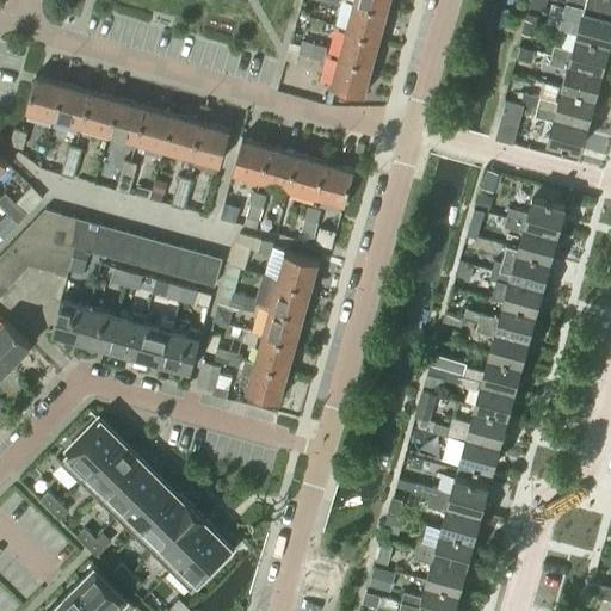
[(380,37),(387,11),(352,0),(345,28),(380,37)]
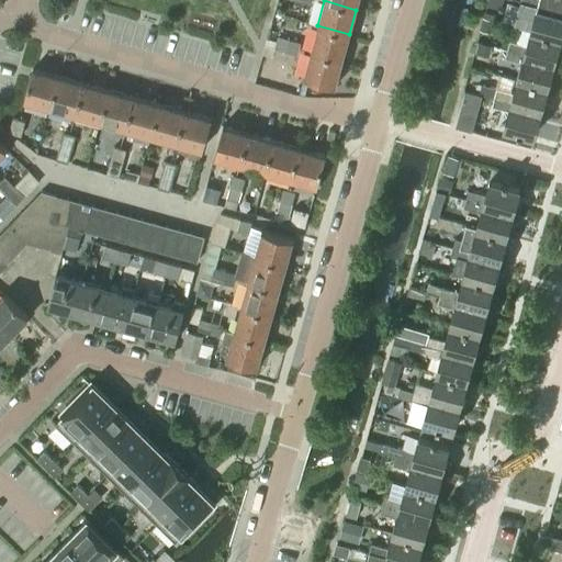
[(356,10),(358,0),(324,0),(356,10)]
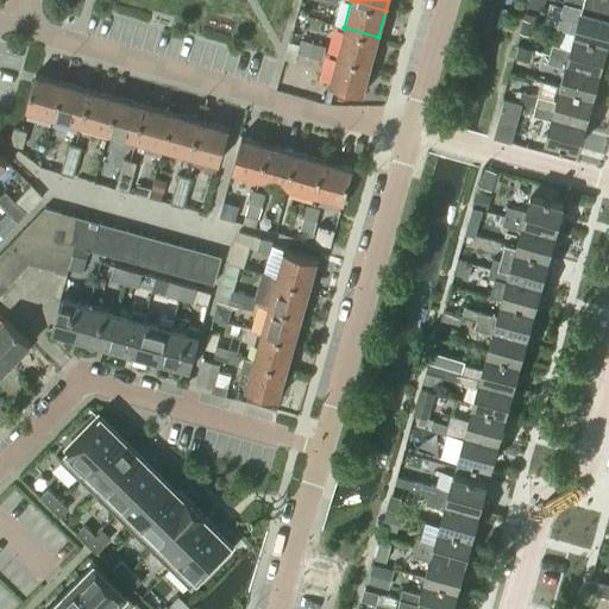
[(528,0),(527,6),(541,11),(544,0),(528,0)]
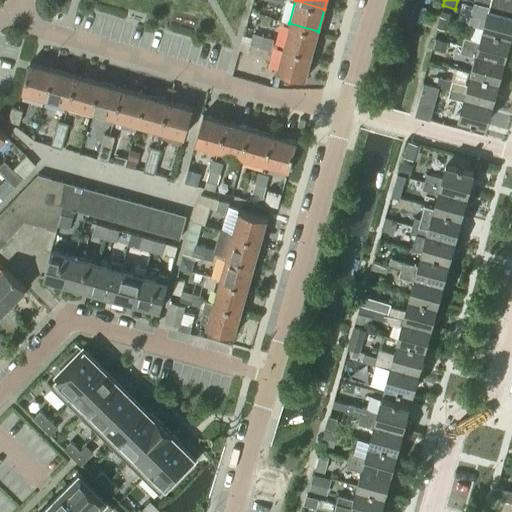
[(474,0),(474,1),(468,22),(484,27),(511,34),(511,29),(511,10),(475,0),(474,0)]
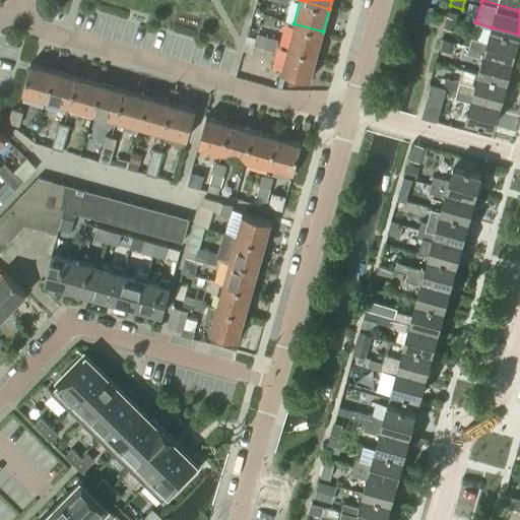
[(519,0),(482,0),(519,10),(519,0)]
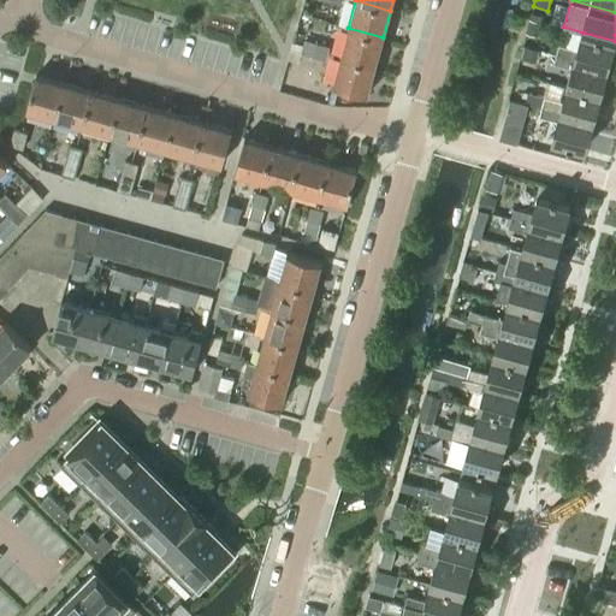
[(538,37),(542,24),(529,21),(526,34),(538,37)]
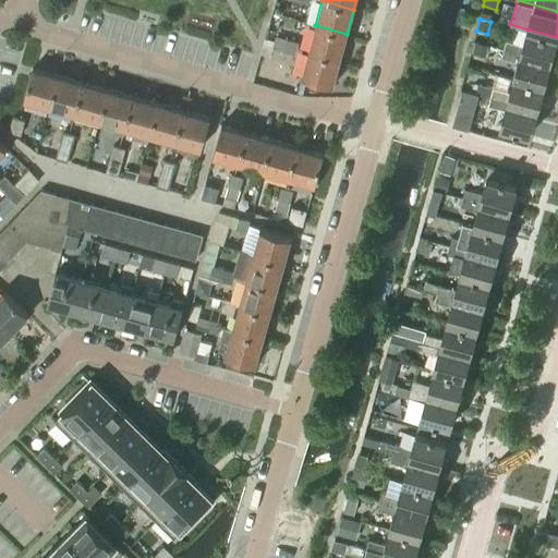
[(340,59),(347,34),(315,25),(308,50),(340,59)]
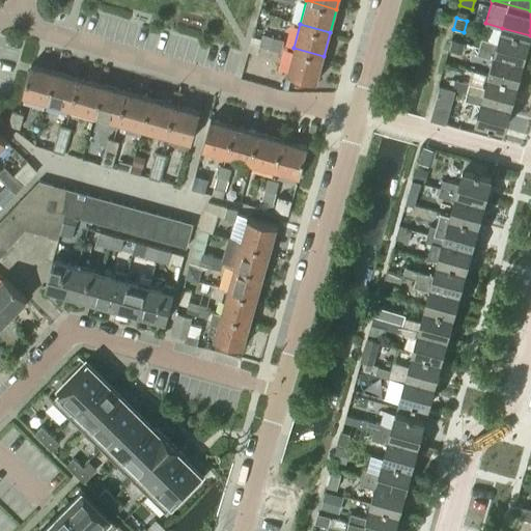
[(481,38),(479,46),(529,59),(530,53),(526,51),(530,35),(502,28),(498,44),(481,38)]
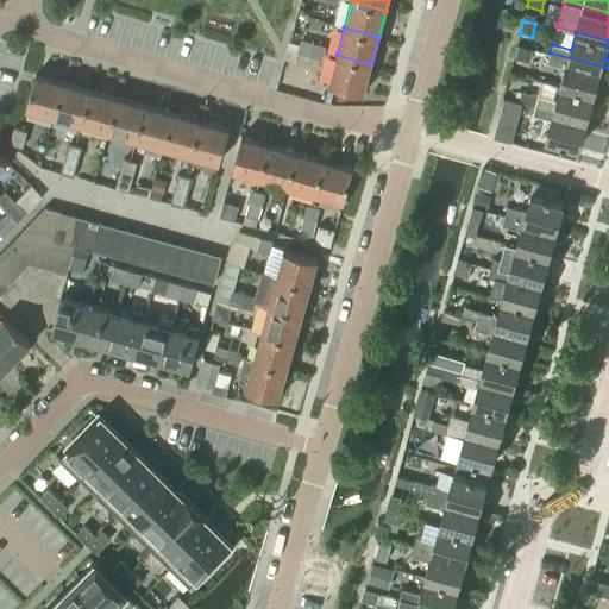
[(302,39),(297,54),(309,57),(314,43),(302,39)]
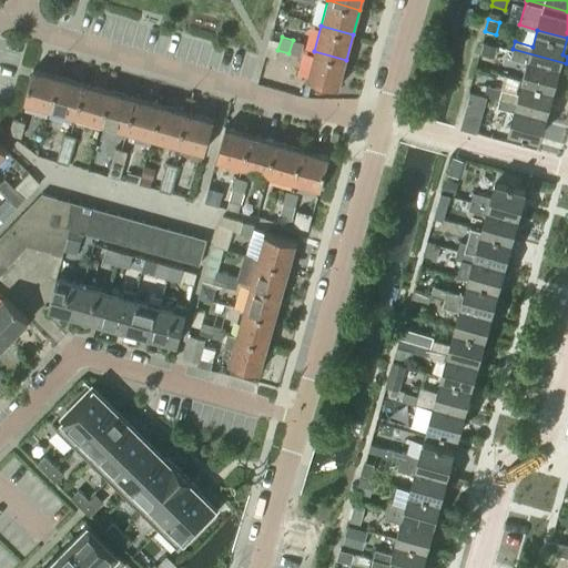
[(293,40),(288,53),(300,57),(303,43),(293,40)]
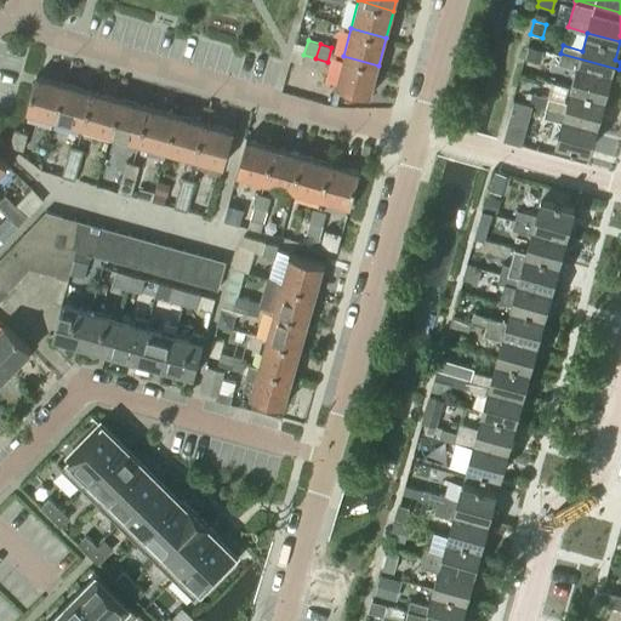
[(528,46),(525,60),(540,63),(543,51),(528,46)]
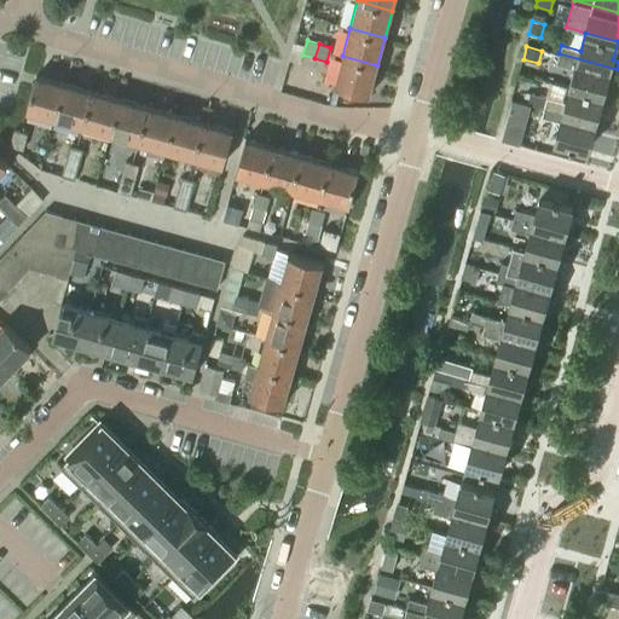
[(559,53),(556,65),(574,70),(571,85),(602,94),(607,77),(614,79),(617,69),(559,53)]
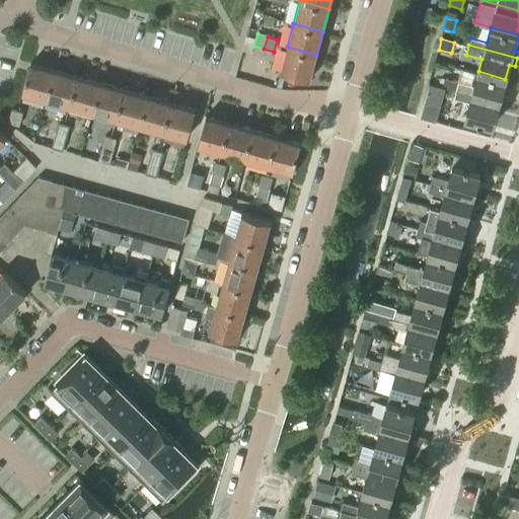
[(309,79),(316,55),(287,47),(280,71),(309,79)]
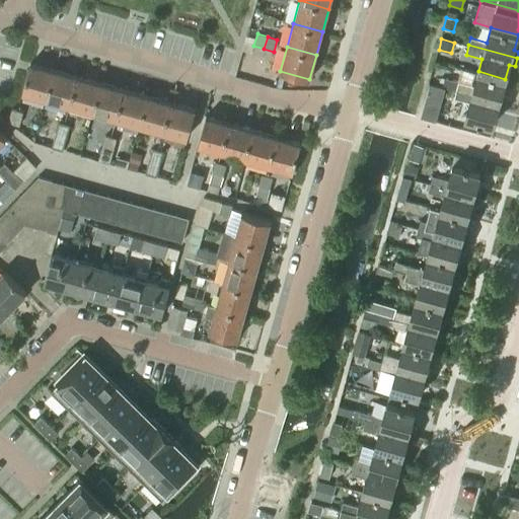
[(47,98),(55,69),(30,63),(22,91),(47,98)]
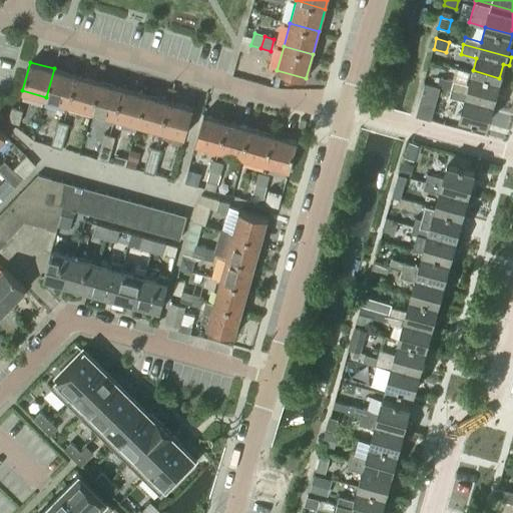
[(69,103),(77,75),(54,68),(46,97),(69,103)]
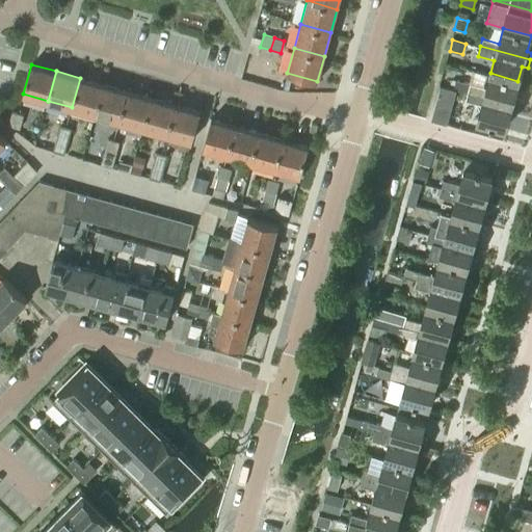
[(455,81),(454,87),(468,91),(517,105),(520,98),(513,97),(517,81),(490,73),(485,88),(470,84),(455,81)]
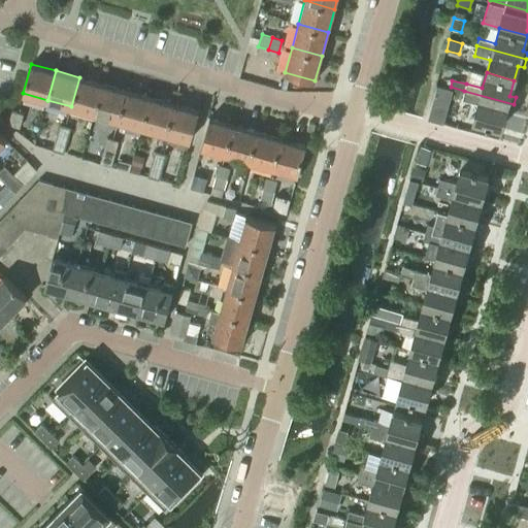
[(95,113),(103,84),(79,77),(71,106),(95,113)]
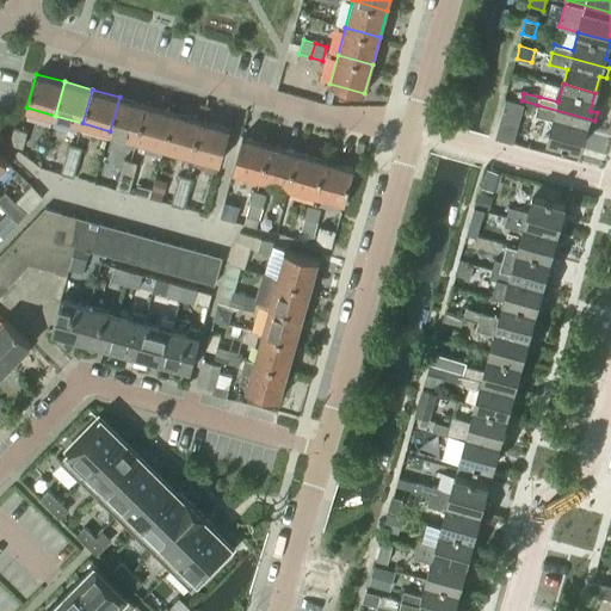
[(136,139),(146,105),(119,97),(110,131),(136,139)]
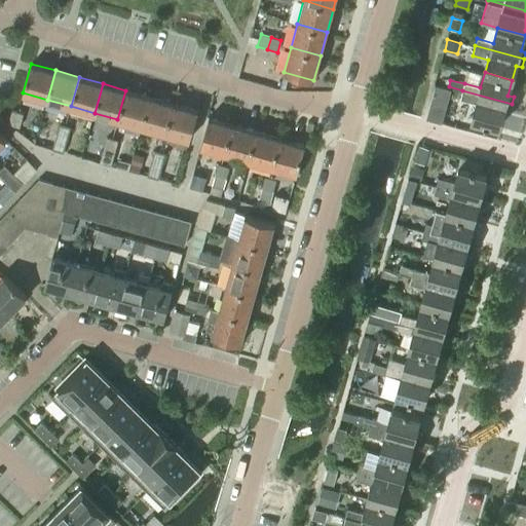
[(141,126),(149,97),(125,90),(117,119),(141,126)]
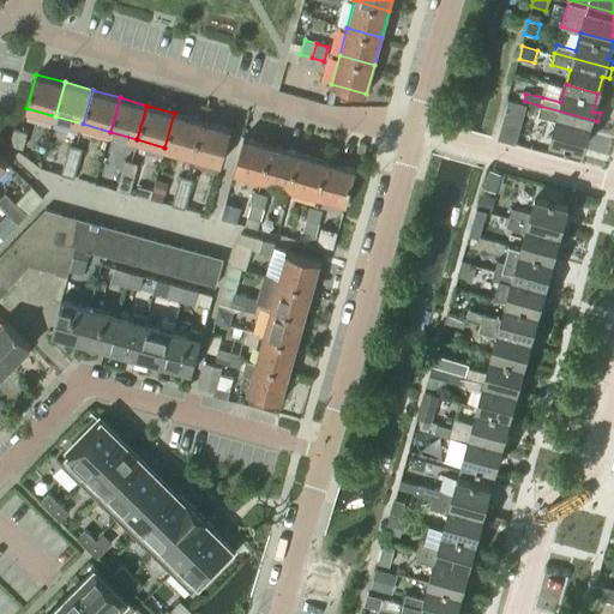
[(540,106),(537,118),(555,122),(551,138),(583,148),(588,131),(594,133),(597,121),(540,106)]
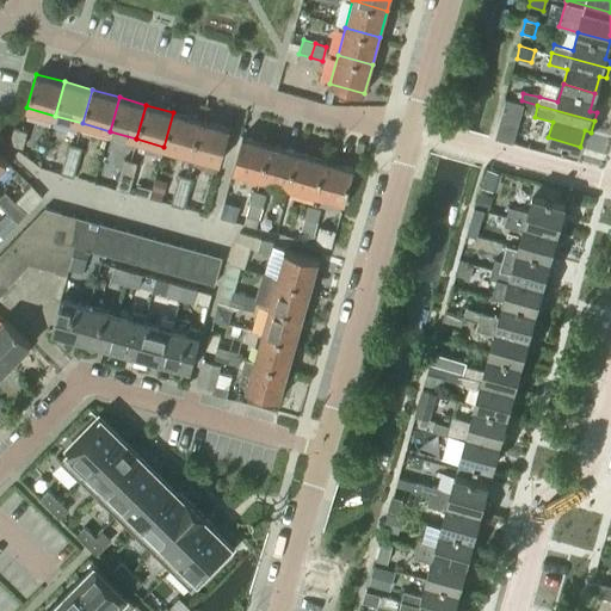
[(191,154),(201,121),(173,112),(164,147),(191,154)]
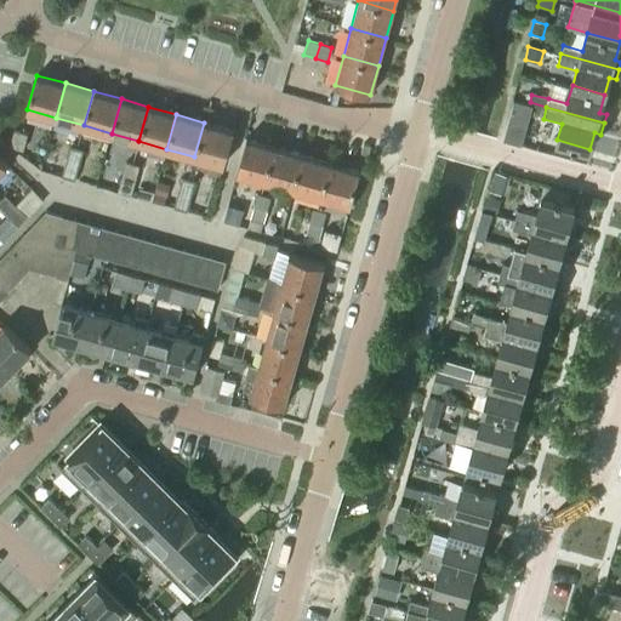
[(508,121),(502,140),(520,146),(527,127),(508,121)]
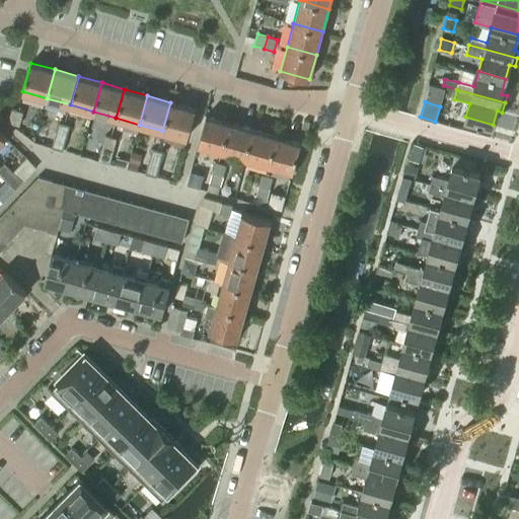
[(187,138),(195,109),(170,102),(162,131),(187,138)]
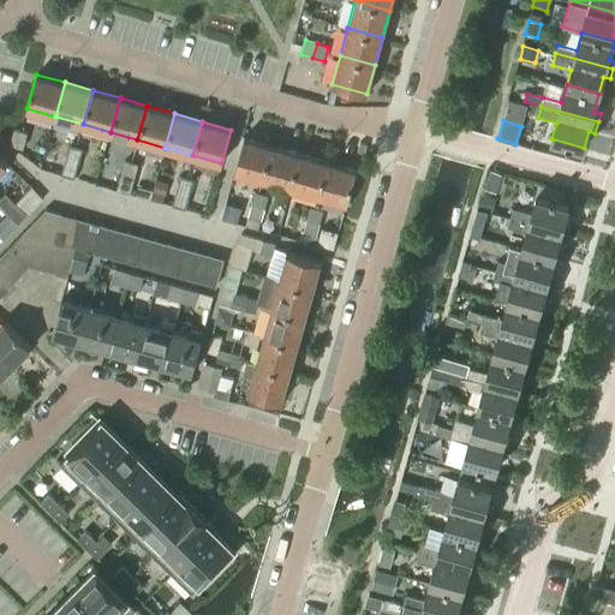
[(23,149),(28,132),(15,129),(10,145),(23,149)]
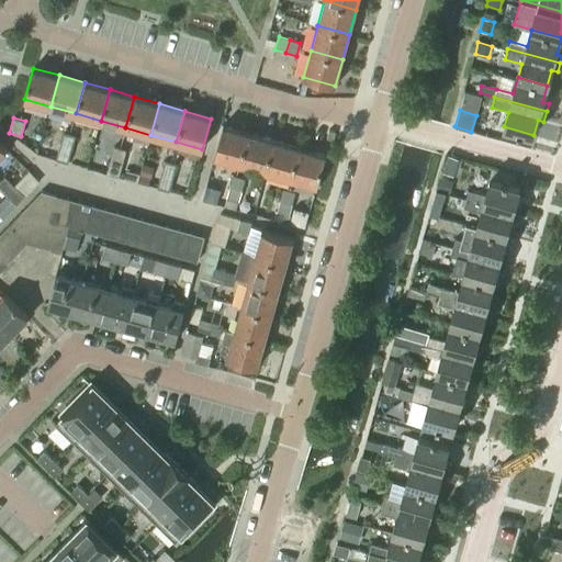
[(240,165),(249,132),(223,124),(214,157),(240,165)]
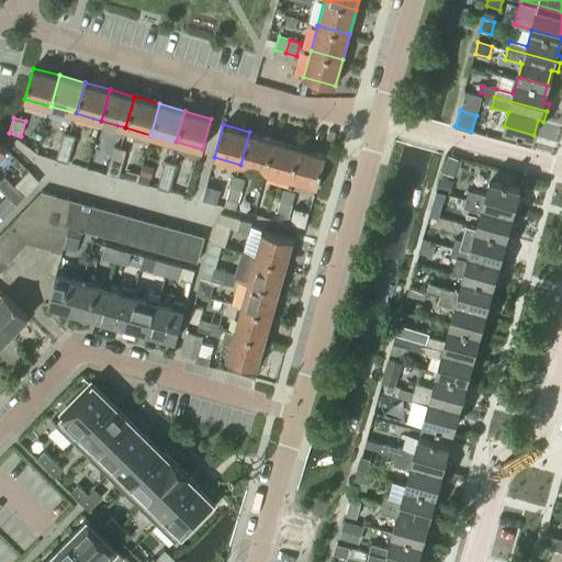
[(71,148),(75,135),(63,132),(59,145),(71,148)]
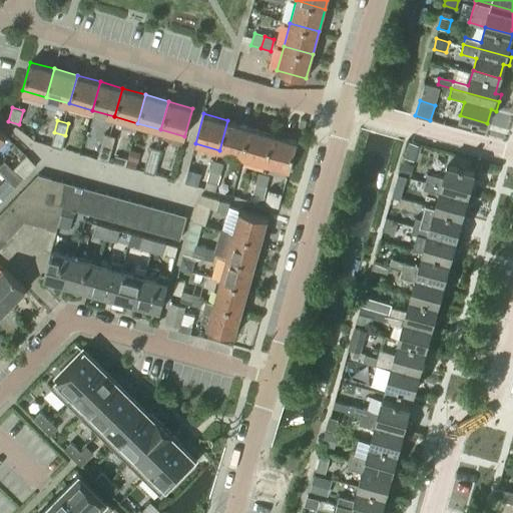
[(241,157),(250,127),(227,120),(219,150),(241,157)]
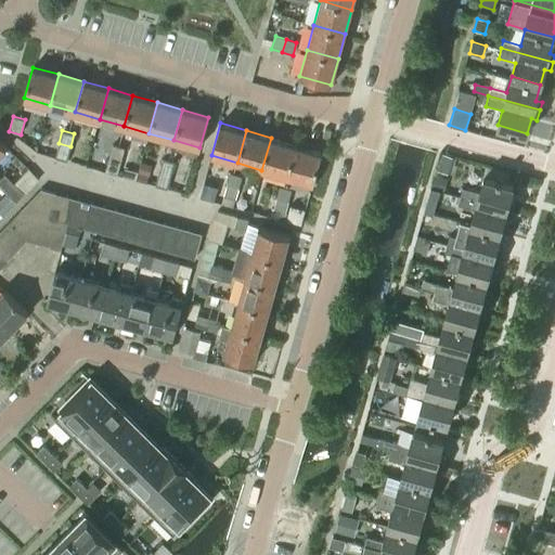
[(286,177),(296,144),(271,138),(261,170),(286,177)]
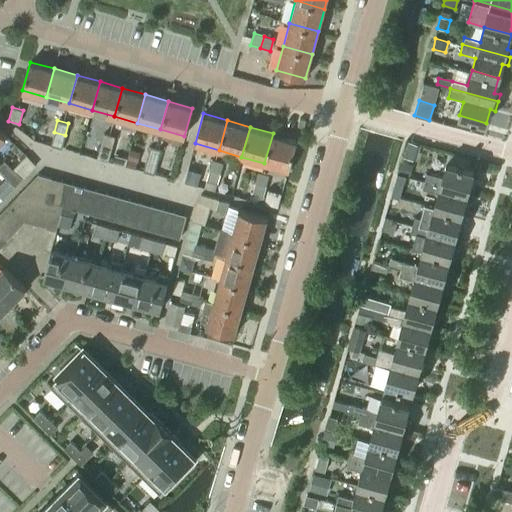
[(62,148),(65,135),(54,132),(51,145),(62,148)]
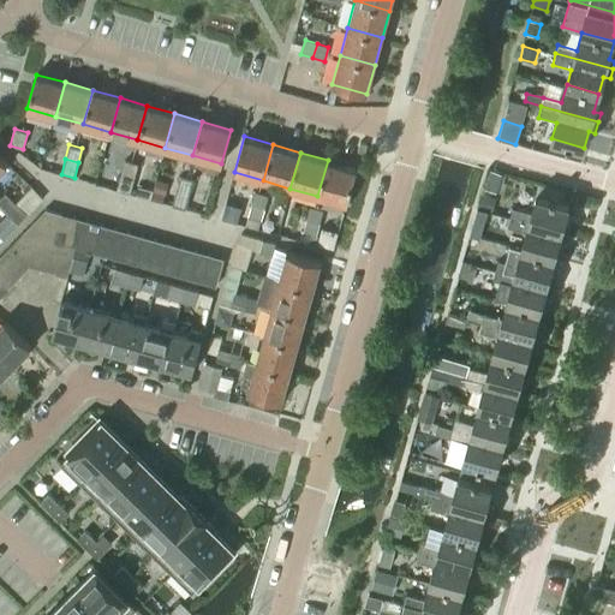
[(133,179),(138,163),(125,160),(120,174),(133,179)]
